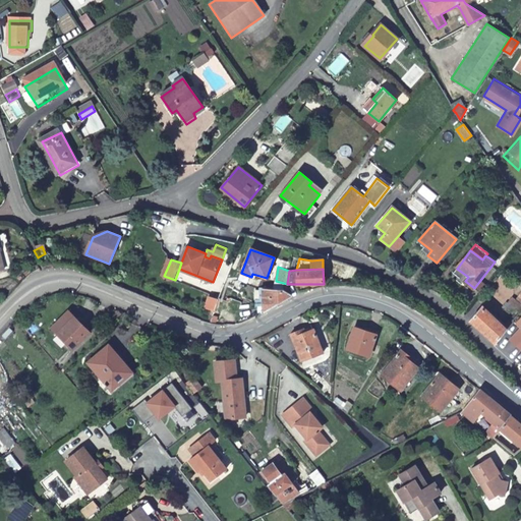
[(264,311),(290,297),(283,290),(264,290),(264,311)]
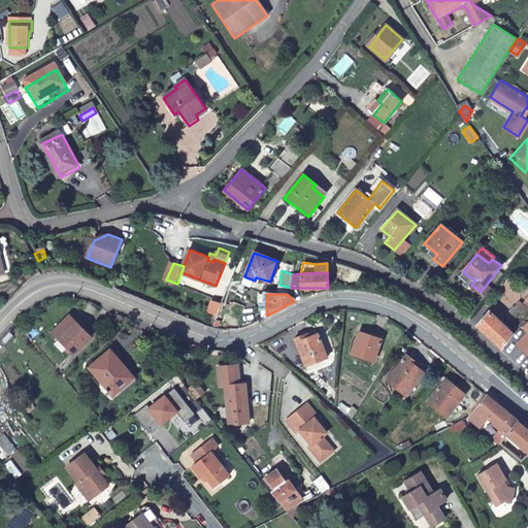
[(527,314),(527,301),(525,305),(520,301),(509,314),(516,319),(522,315),(526,317),(527,314)]
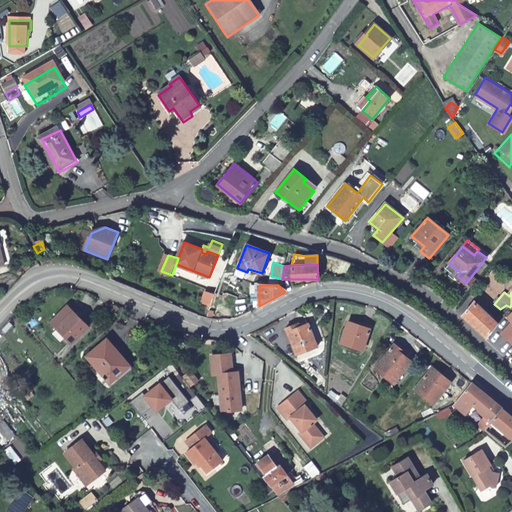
[(462,316),(486,338),(496,324),(474,303),(462,316)]
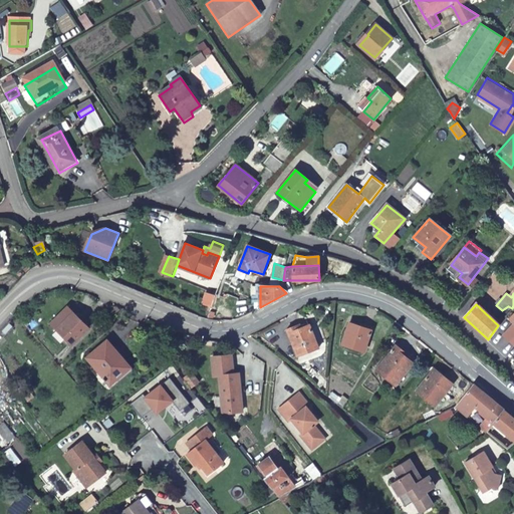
[(73,312),(49,335),(64,350),(87,327),(73,312)]
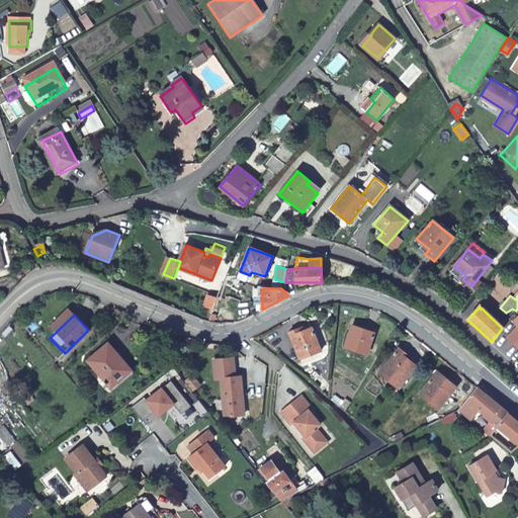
[(506,339),(511,344),(517,337),(517,315),(512,322),(517,327),(517,330),(516,330),(515,329),(506,339)]
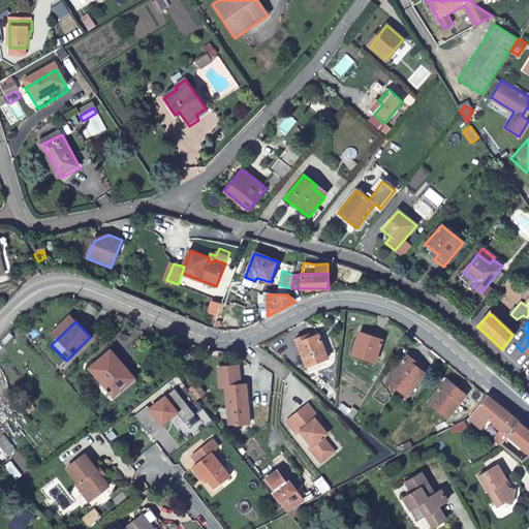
[(309,334),(296,340),(307,367),(329,359),(317,334),(310,337),(309,334)]
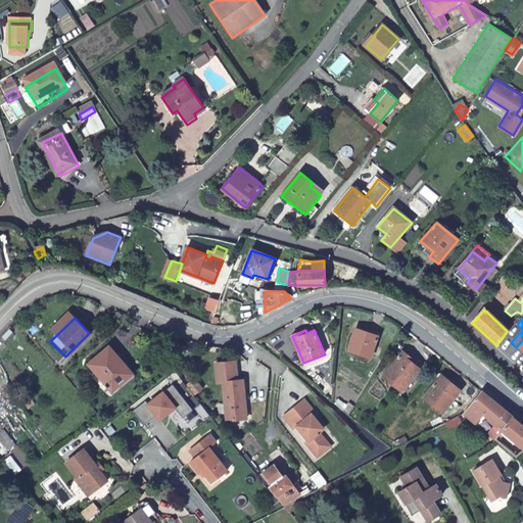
[(377,337),(355,330),(349,350),(371,357),(377,337)]
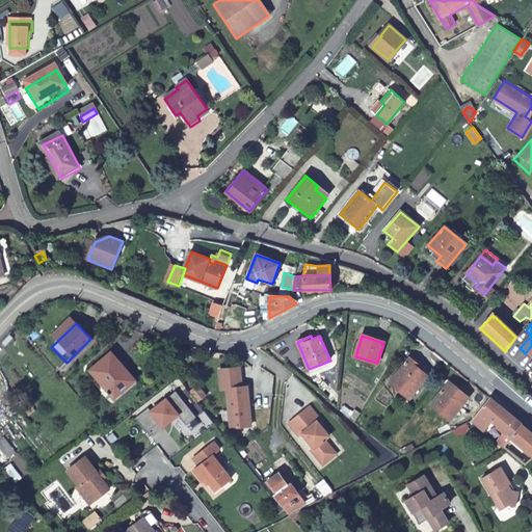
[(109,352),(88,369),(113,397),(134,379),(126,370),(125,371),(109,352)]
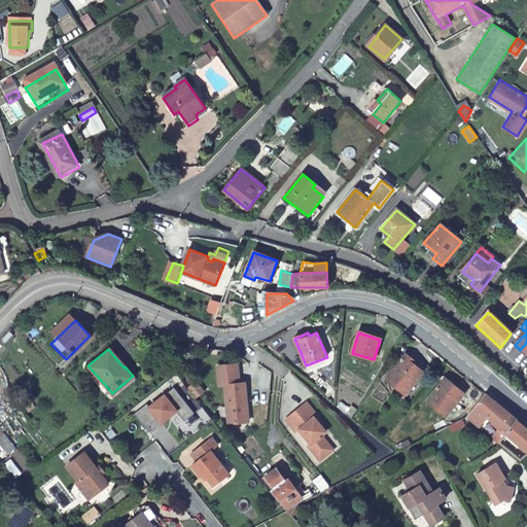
[(414,361),(405,354),(385,379),(405,394),(422,372),(412,363),(414,361)]
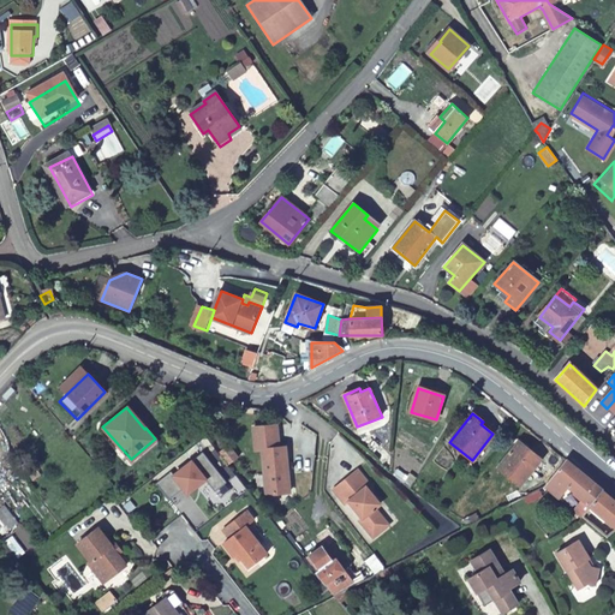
[(256,451),(262,451),(267,495),(290,493),(288,475),(287,469),(286,447),(279,447),(276,425),(252,428),(256,451)]
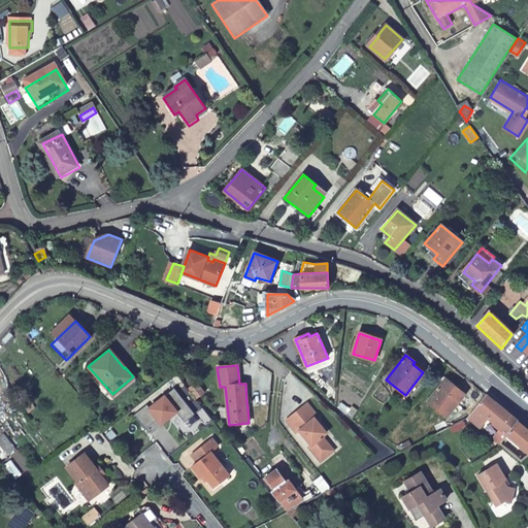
[(444,381),(427,402),(447,418),(463,396),(444,381)]
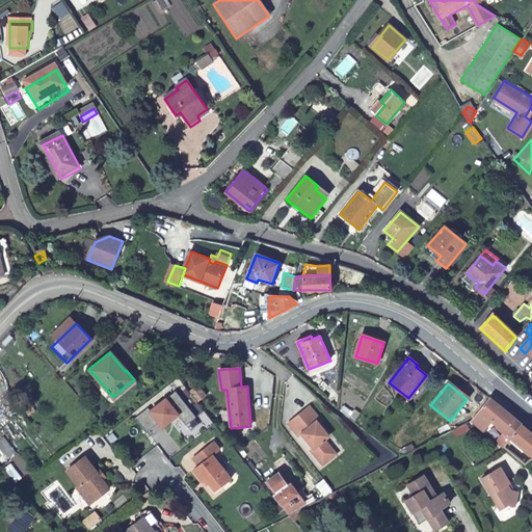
[(197,386),(189,392),(198,402),(206,396),(197,386)]
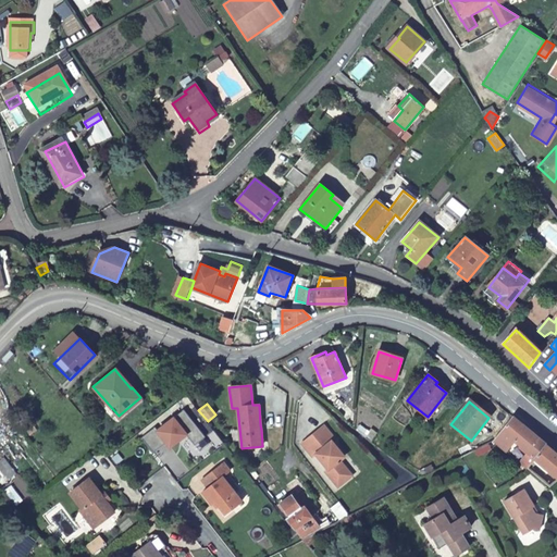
[(185,435),(194,445),(205,437),(183,410),(157,431),(153,426),(139,437),(151,453),(164,443),(169,447),(185,435)]
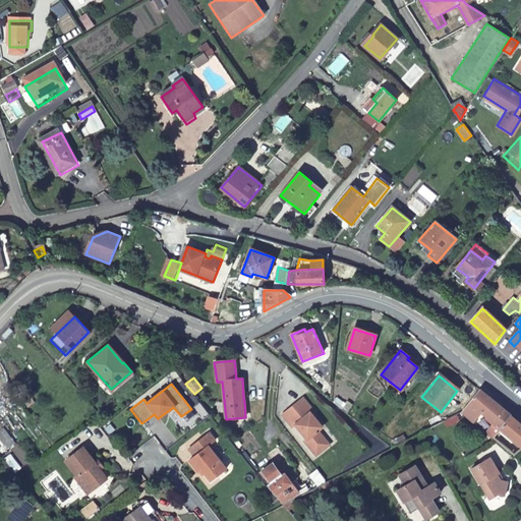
[(511,415),(479,390),(461,412),(471,420),(479,411),(481,413),(494,423),(489,428),(486,432),(493,438),(499,429),(511,415)]
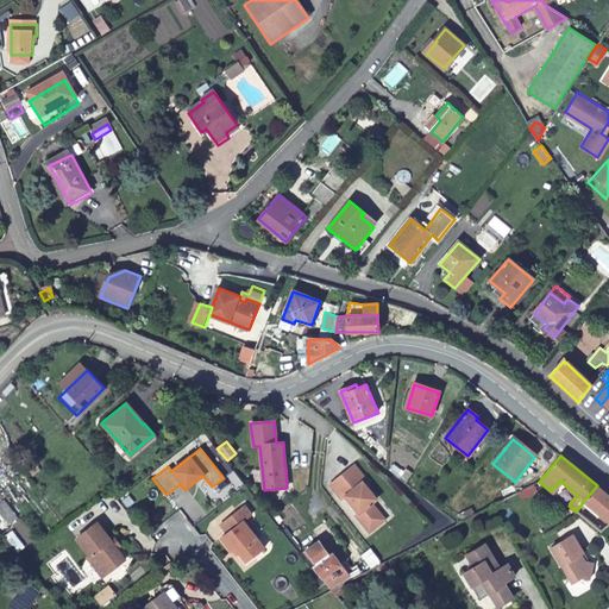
[(353,465),(330,485),(341,500),(345,497),(358,513),(356,515),(369,533),(378,526),(372,519),(380,513),(371,503),(377,500),(363,482),(366,479),(353,465)]
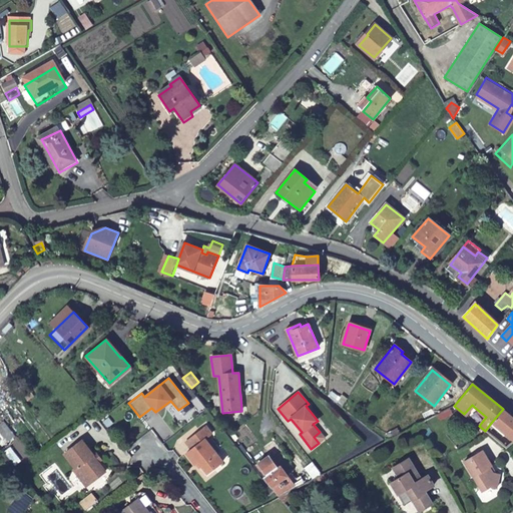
[(466,416),(479,426),(482,422),(486,417),(474,407),(466,416)]
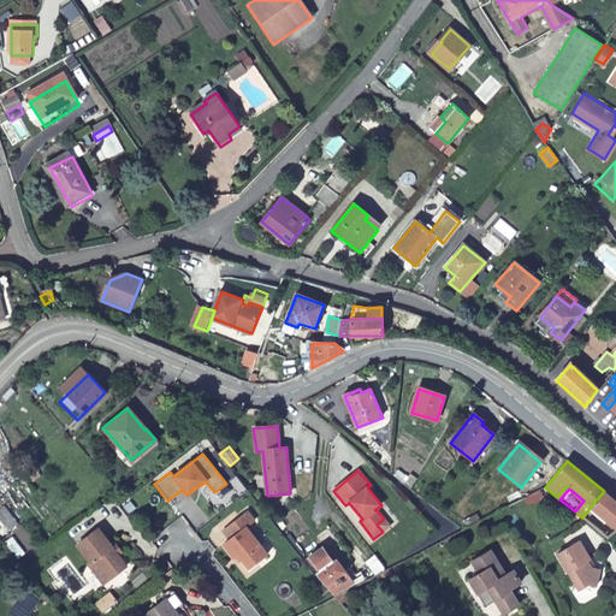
[(615,529),(615,528),(615,501),(604,491),(590,508),(615,529)]
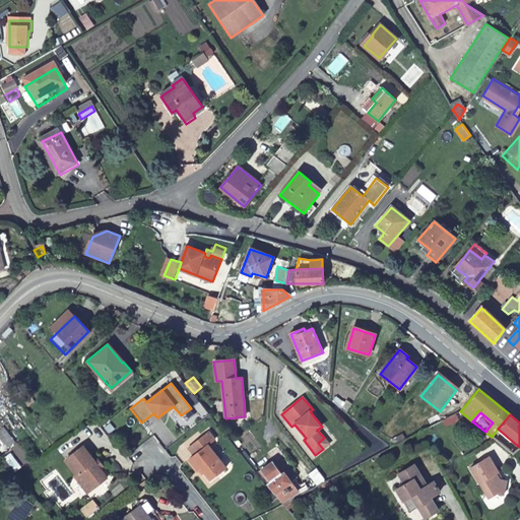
[(224,469),(214,457),(206,446),(208,444),(213,441),(207,434),(188,449),(193,455),(188,459),(197,471),(200,469),(203,473),(209,480),(224,469)]
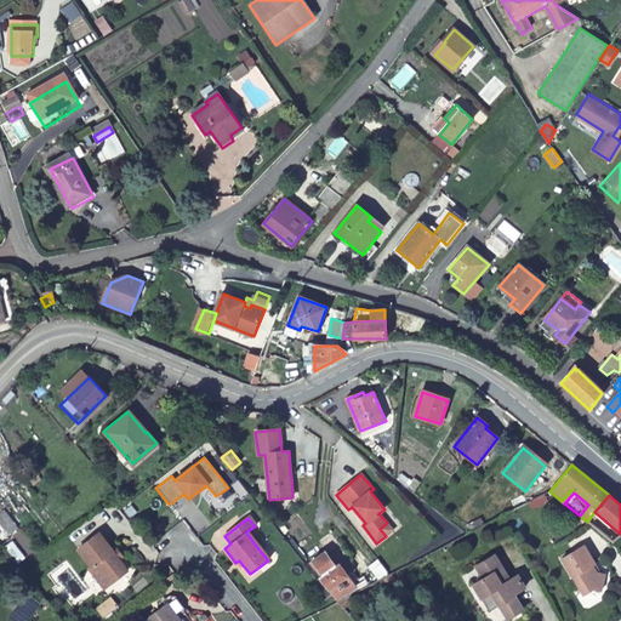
[(380,529),(386,536),(393,530),(387,523),(380,529)]
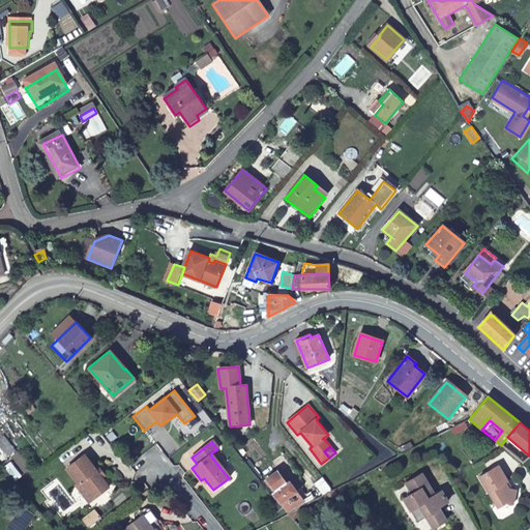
[(210,454),(218,466),(222,464),(212,452),(210,454)]
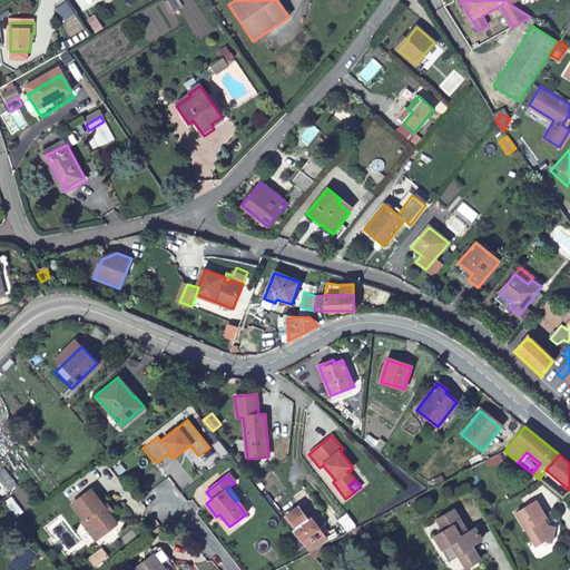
[(563,498),(568,493),(559,488),(556,492),(563,498)]
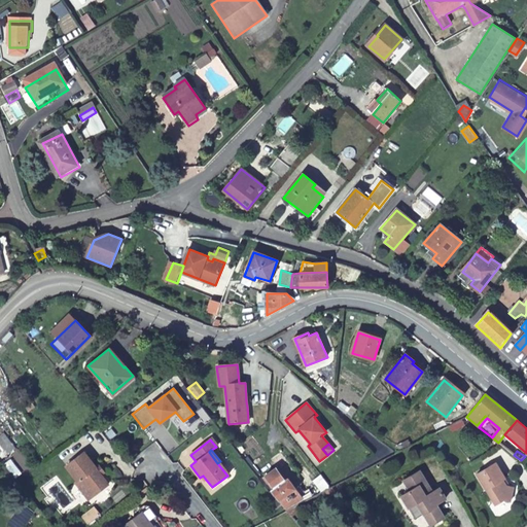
[(95,467),(96,466),(83,452),(66,466),(77,481),(76,482),(90,499),(108,484),(100,475),(95,467)]
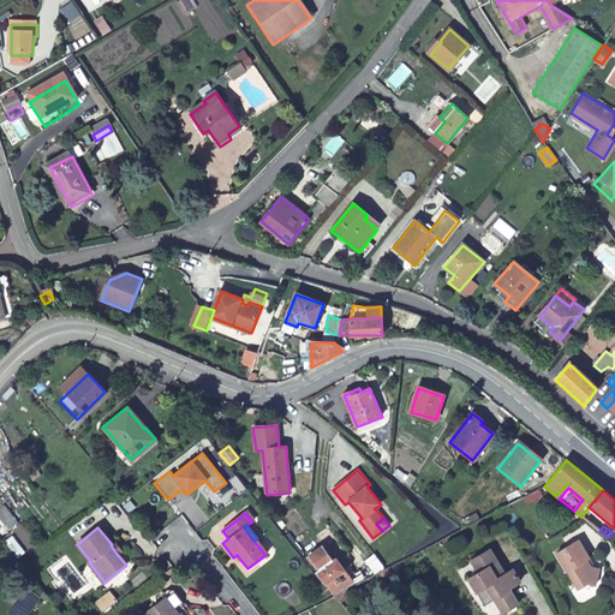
[(115,542),(112,544),(111,545),(117,554),(121,550),(115,542)]
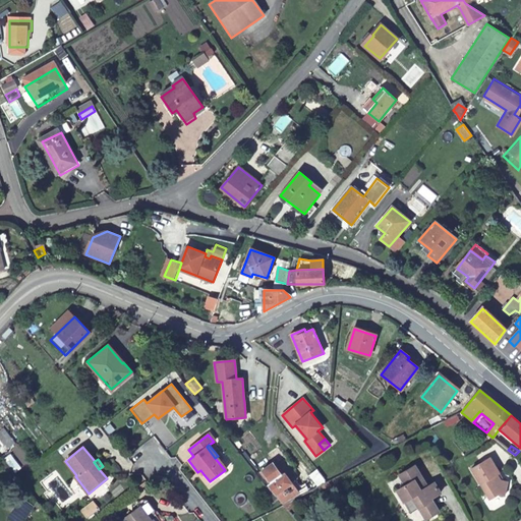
[(471,470),(490,501),(499,496),(506,497),(508,487),(509,482),(504,481),(500,480),(498,476),(500,475),(489,459),(471,470)]
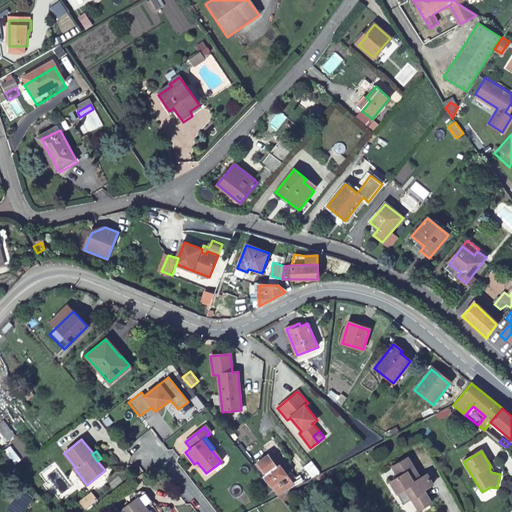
[(267,456),(257,463),(266,474),(262,477),(277,496),(299,478),(295,474),(291,477),(287,472),(285,473),(279,464),(275,467),(267,456)]
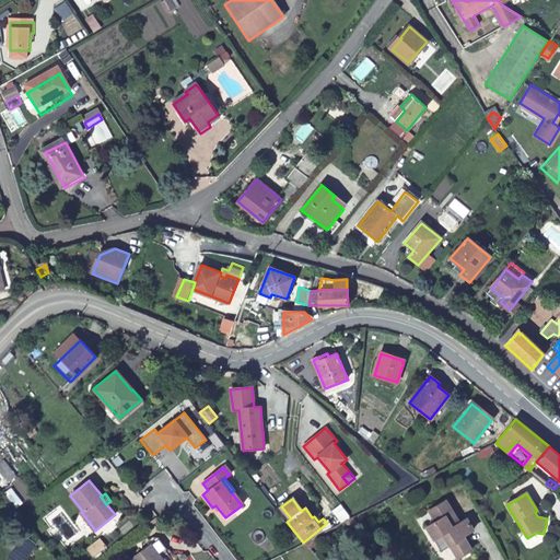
[(446,501),(429,512),(435,523),(427,527),(434,539),(442,535),(450,547),(453,545),(461,557),(471,550),(464,536),(474,529),(467,518),(461,523),(446,501)]
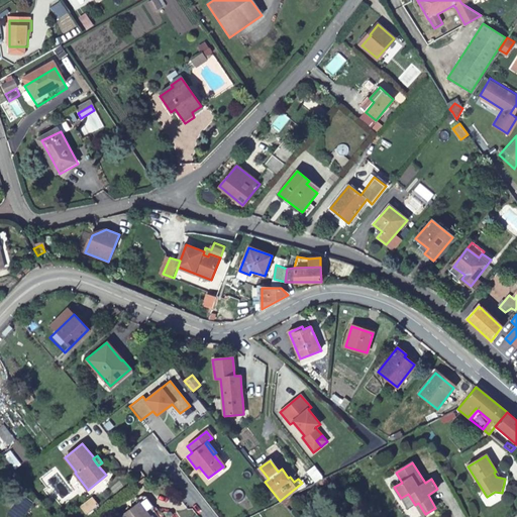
[(314,472),(301,479),(304,486),(317,479),(314,472)]
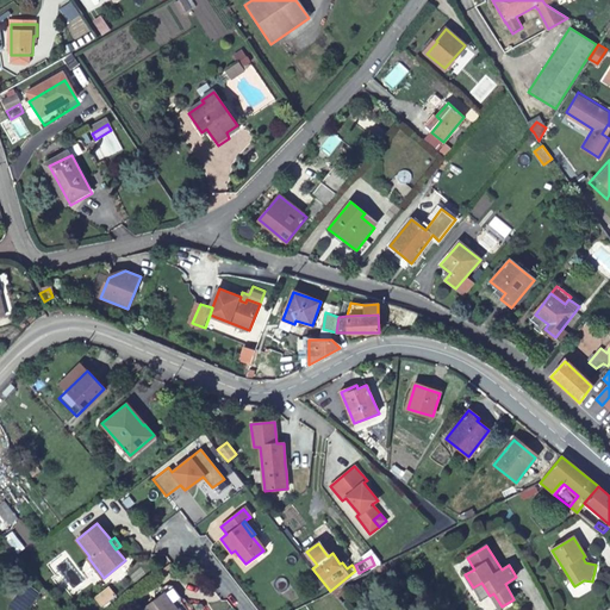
[(481,583),(473,587),(481,601),(490,596),(481,583)]
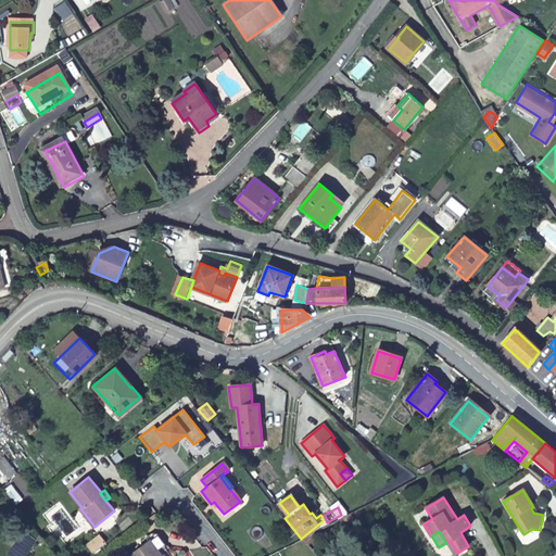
[(310,534),(301,539),(306,545),(314,540),(310,534)]
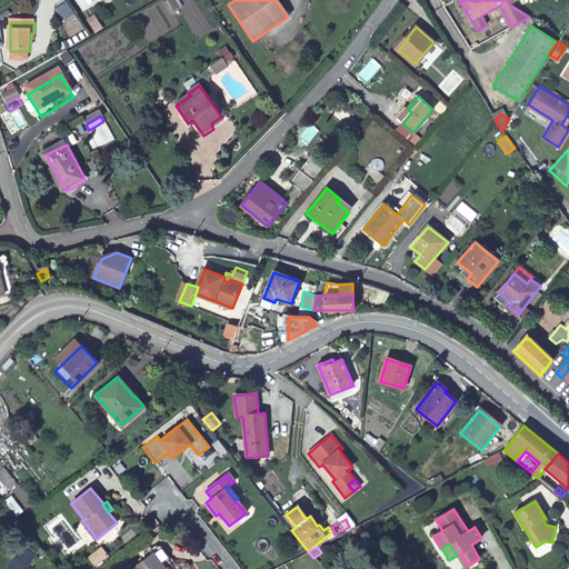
[(465,568),(468,566),(460,553),(457,556),(465,568)]
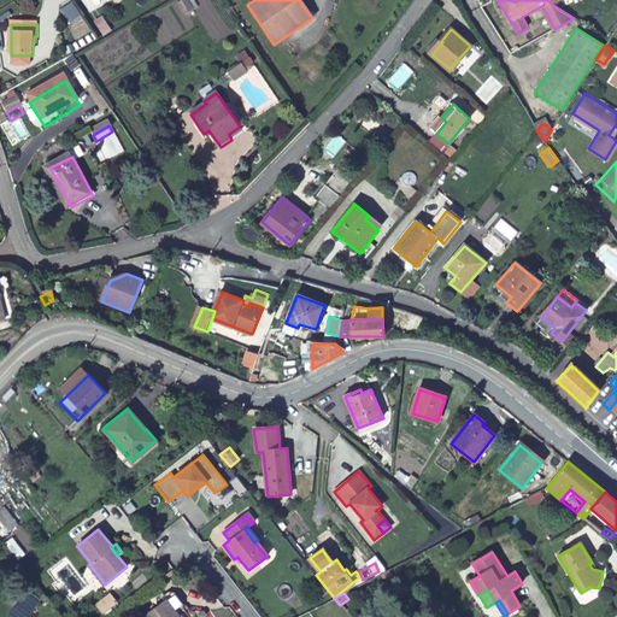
[(176,616),(165,601),(145,616),(176,616)]
